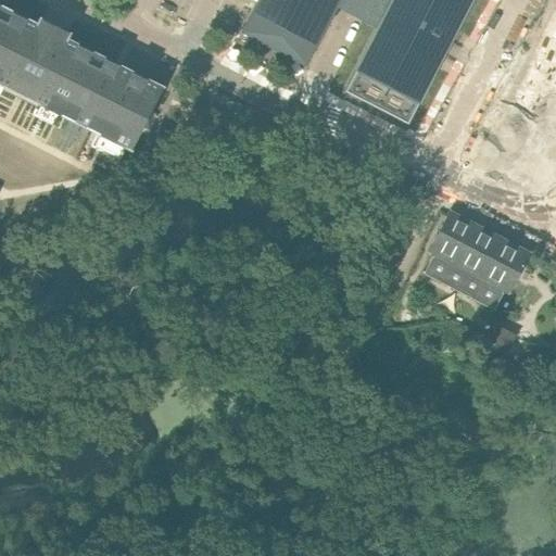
[(257,0),(241,33),(305,65),(336,7),(377,28),(391,0),(257,0)]
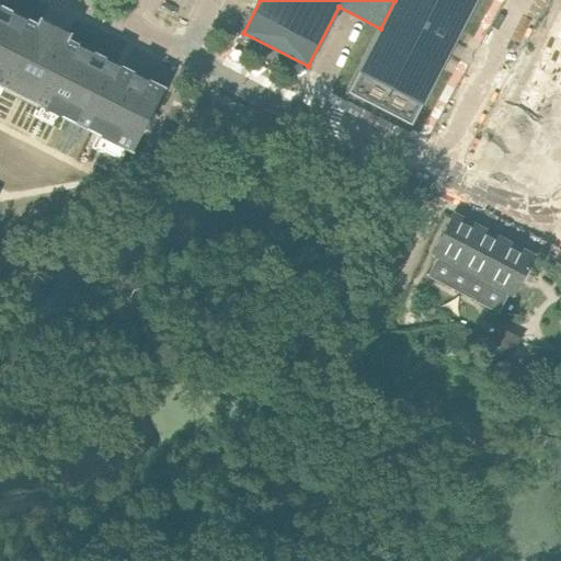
[(395,0),(380,29),(347,92),(411,125),(447,55),(455,41),(474,0),(395,0)]
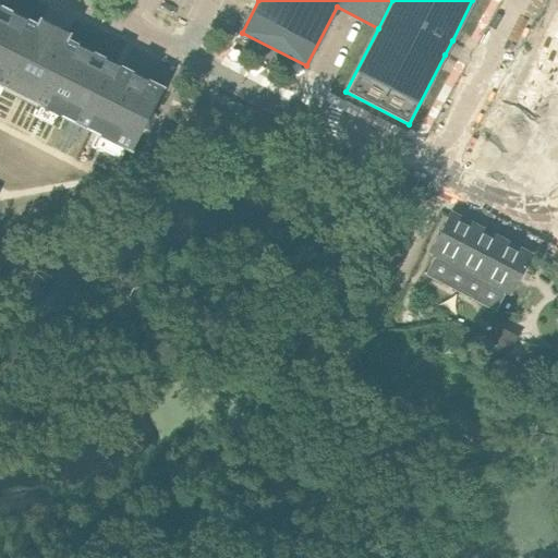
[(0,8),(0,83),(13,89),(28,97),(131,148),(160,88),(63,40),(67,34),(40,22),(38,27),(0,8)]
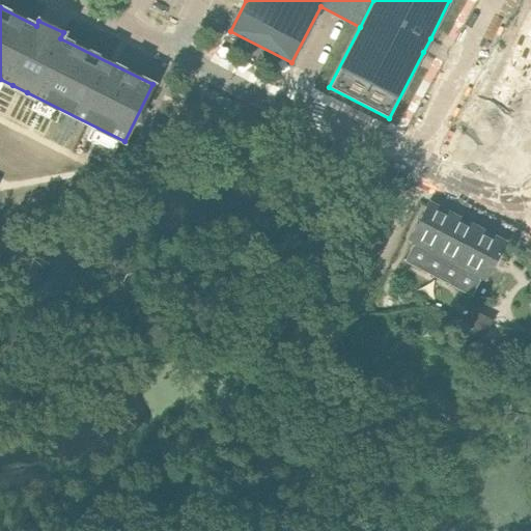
[(462,168),(448,193),(530,235),(530,33),(528,40),(467,158),(527,189),(522,200),(462,168)]
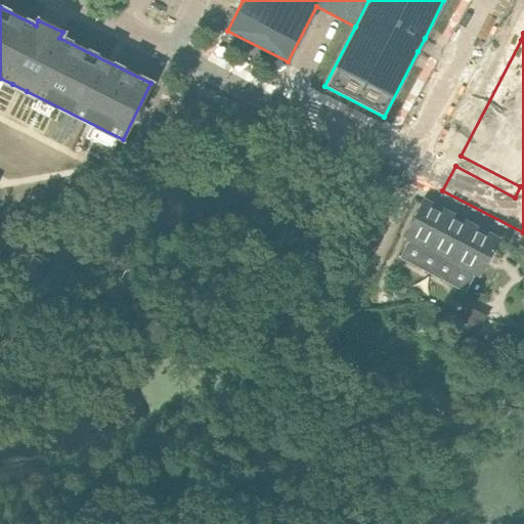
[(398,255),(397,257),(405,261),(459,289),(466,293),(467,292),(466,291),(473,276),(473,275),(474,273),(479,276),(489,259),(499,238),(423,199),(412,218),(402,236),(408,239),(407,242),(399,256),(398,255)]
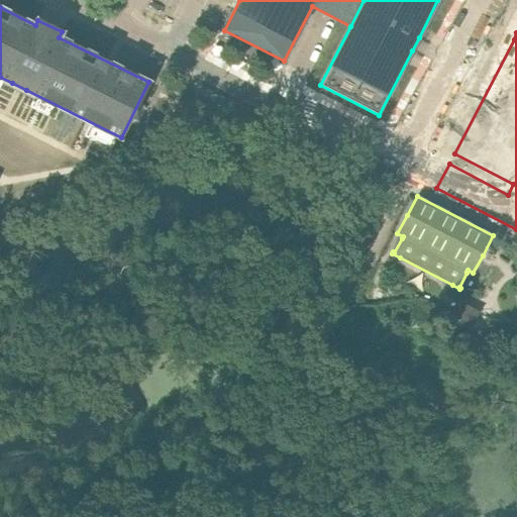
[(478,312),(458,302),(451,314),(472,324),(478,312)]
